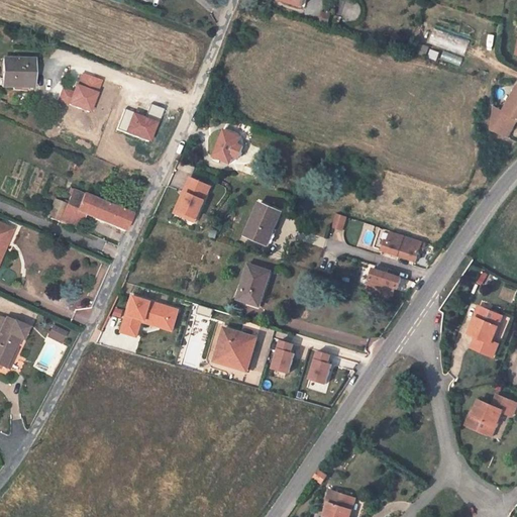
[(324,13),(320,23),(326,25),(330,15),(324,13)]
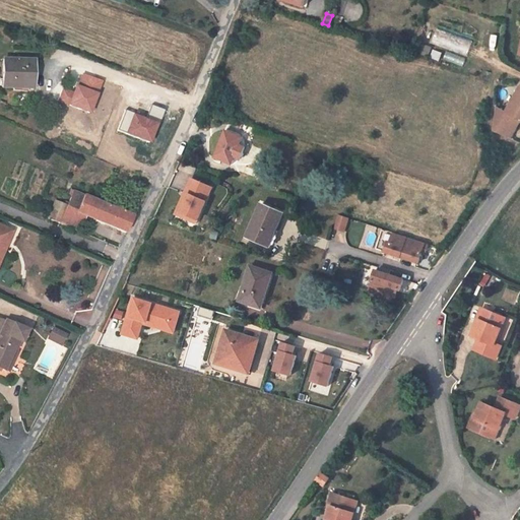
[(31,88),(31,61),(3,60),(3,78),(3,85),(3,87),(13,87),(28,88),(31,88)]
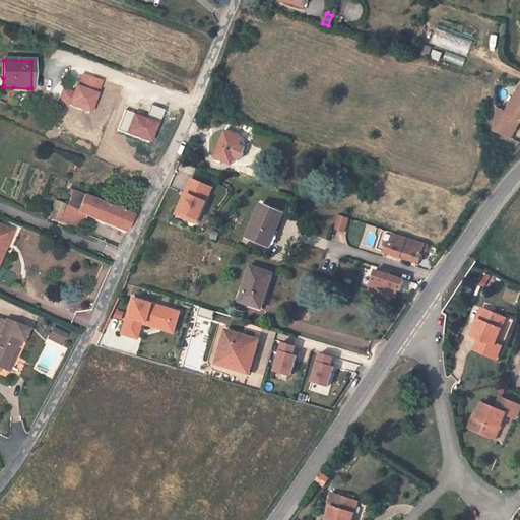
[(83,75),(79,87),(76,86),(74,93),(62,89),(57,101),(89,113),(102,82),(83,75)]
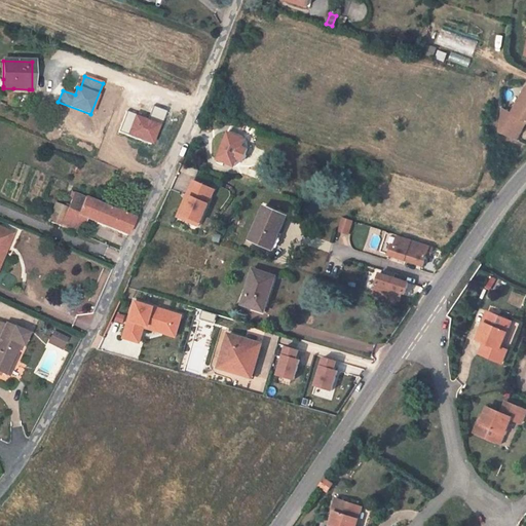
[(525,86),(511,114),(525,123),(525,86)]
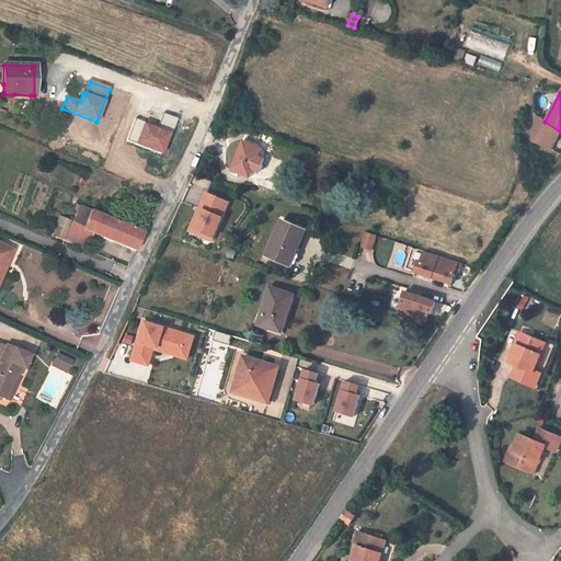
[(531,117),(534,109),(521,104),(519,115),(531,117)]
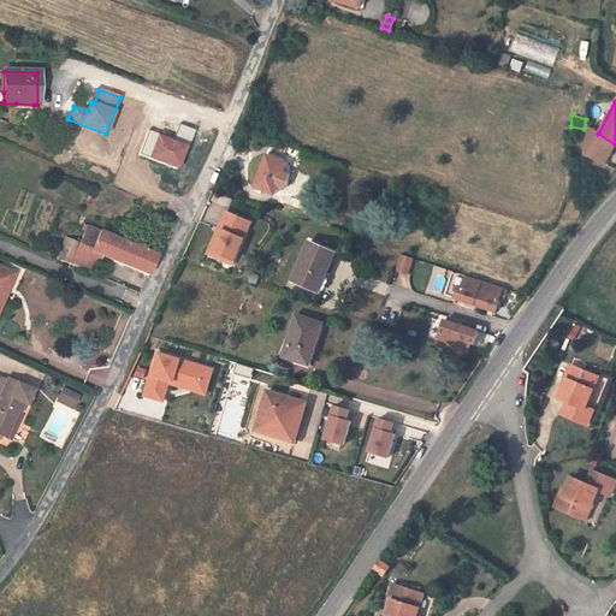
[(172,170),(182,149),(185,150),(194,132),(177,126),(169,144),(146,134),(136,153),(172,170)]
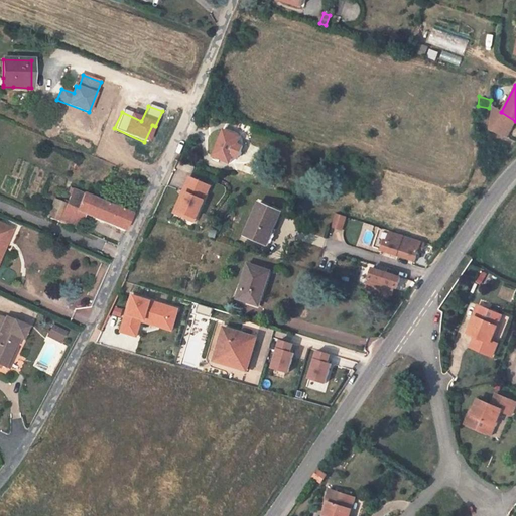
[(515,124),(515,121),(501,112),(493,107),(490,131),(508,139),(515,124)]
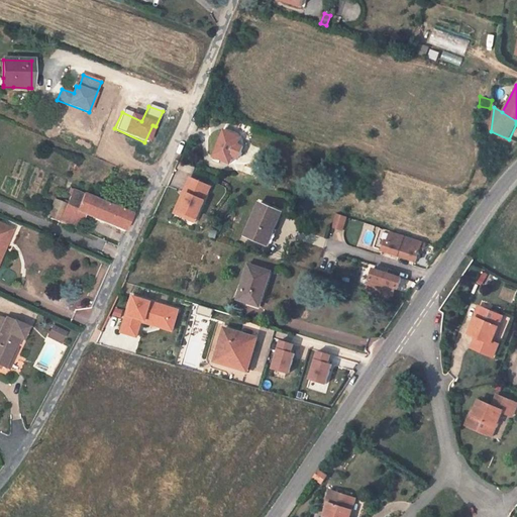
[(238,143),(241,137),(224,130),(213,157),(229,164),(232,157),(238,159),(243,146),(238,143)]
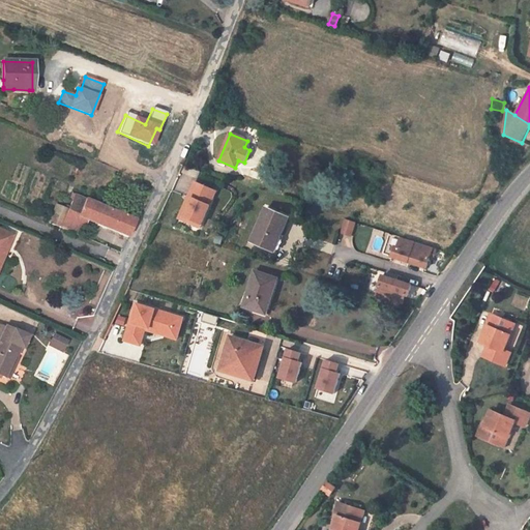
[(261,181),(263,175),(251,171),(248,177),(261,181)]
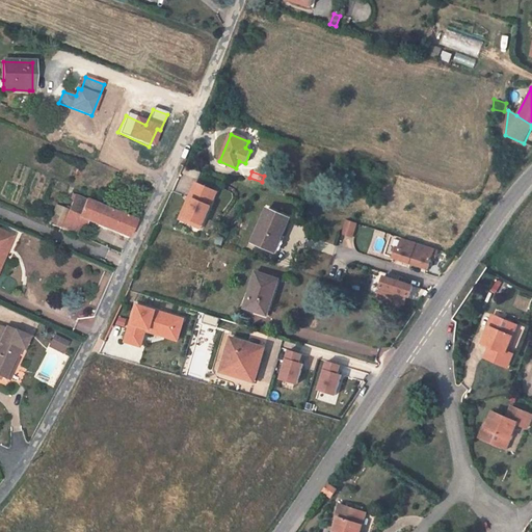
[(286,189),(288,182),(278,179),(276,185),(286,189)]
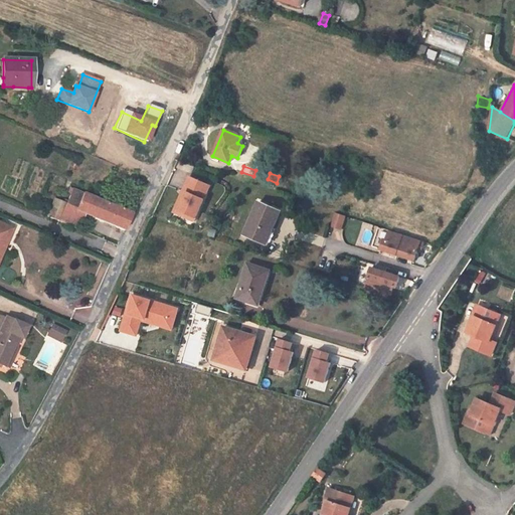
[(184,190),(187,191),(178,209),(195,217),(210,186),(190,176),(184,190)]
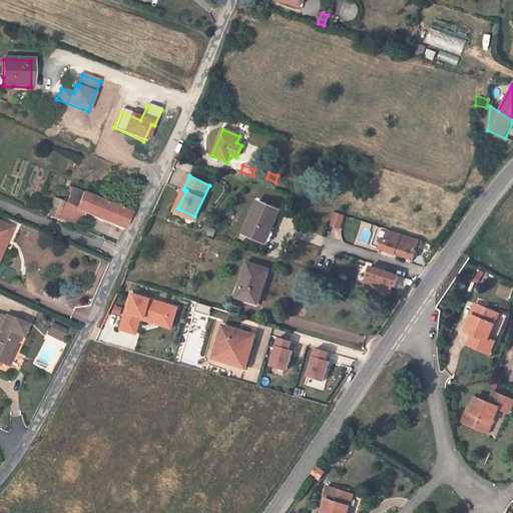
[(54,198),(47,216),(78,229),(85,214),(123,230),(131,213),(70,187),(68,192),(70,193),(66,203),(54,198)]
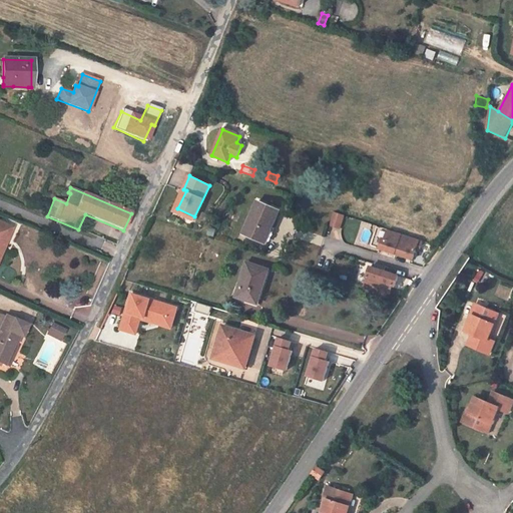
[(186,190),(183,189),(172,209),(192,219),(194,216),(177,208),(186,190)]
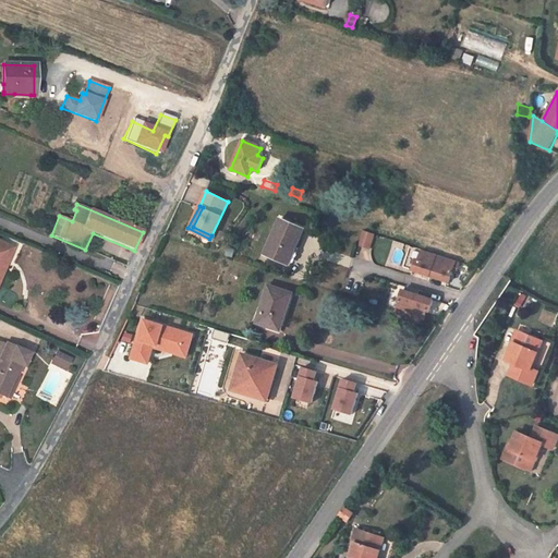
[(290,252),(293,253),(304,230),(279,219),(264,254),(284,264),(290,252)]
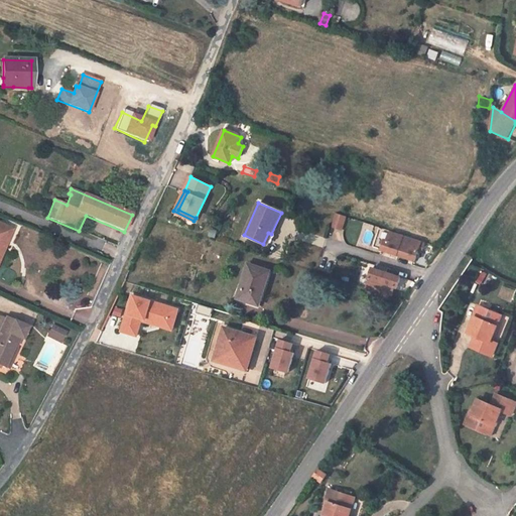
[(347,217),(336,214),(332,227),(342,230),(347,217)]
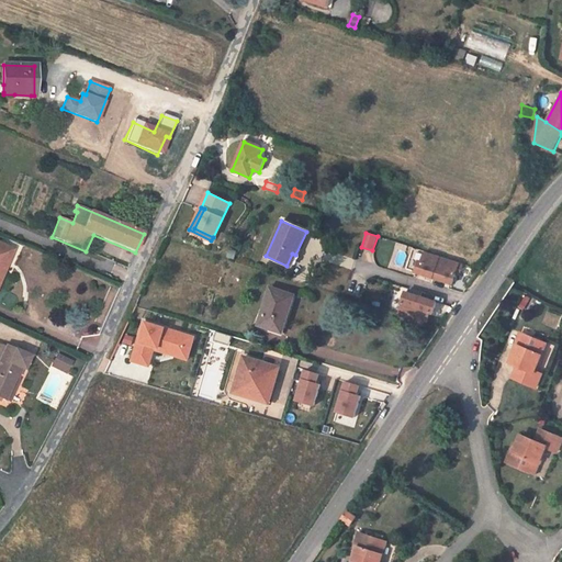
[(0,266),(7,269),(14,250),(7,247),(0,262),(0,266)]
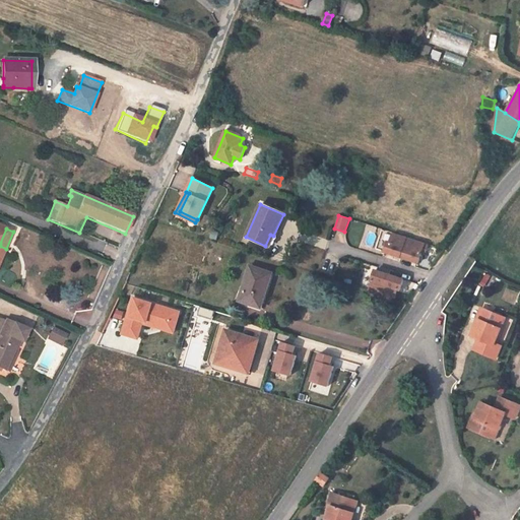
[(389,242),(386,252),(402,257),(408,238),(394,233),(391,243),(389,242)]
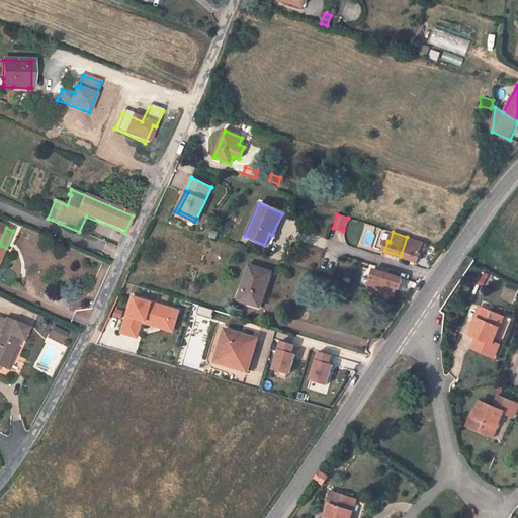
[(269,234),(264,245),(271,248),(276,237),(272,235),(269,234)]
